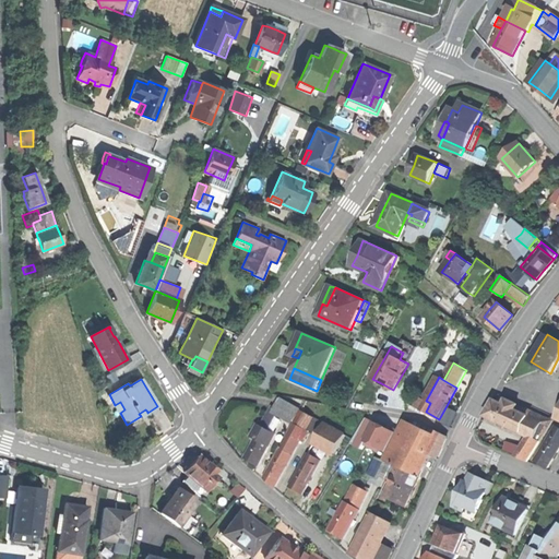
[(321,390),(318,389),(317,391),(323,394),(326,385),(323,383),(321,390)]
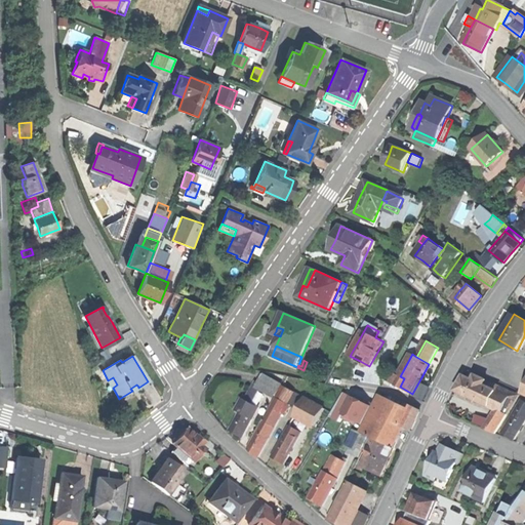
[(264,373),(258,382),(257,385),(260,387),(269,391),(275,379),(264,373)]
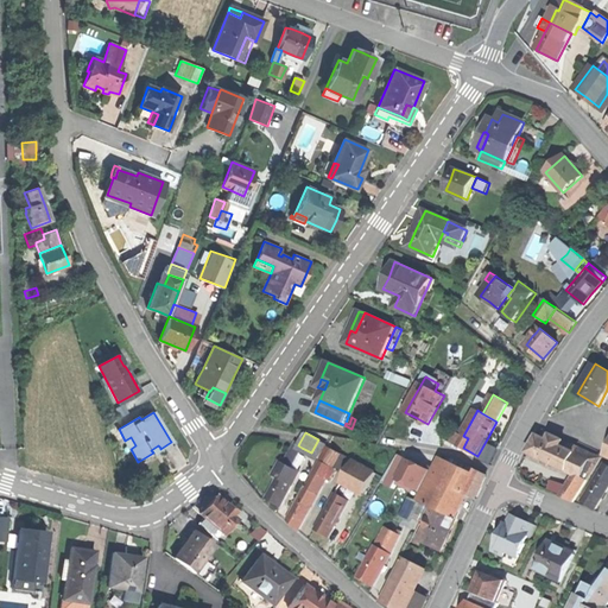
[(454,443),(463,448),(468,438),(463,436),(460,434),(454,443)]
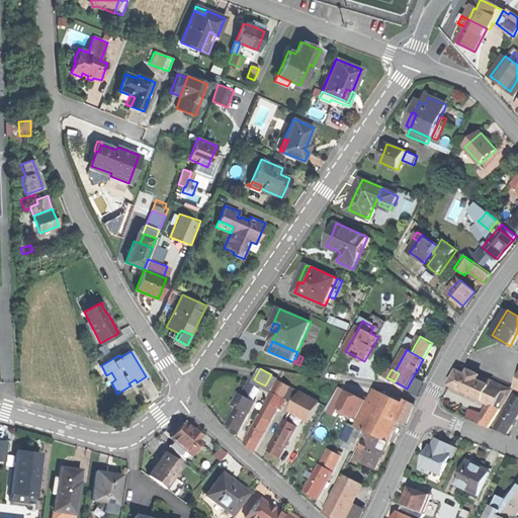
[(454,378),(450,385),(484,401),(491,385),(479,380),(482,375),(470,370),(467,375),(458,371),(454,378)]
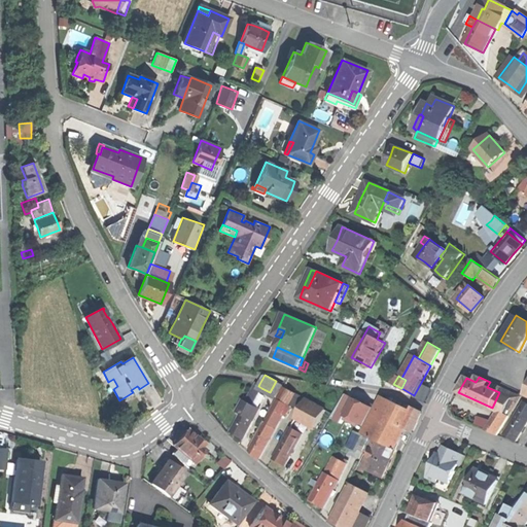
[(113,389),(117,386),(113,379),(108,382),(113,389)]
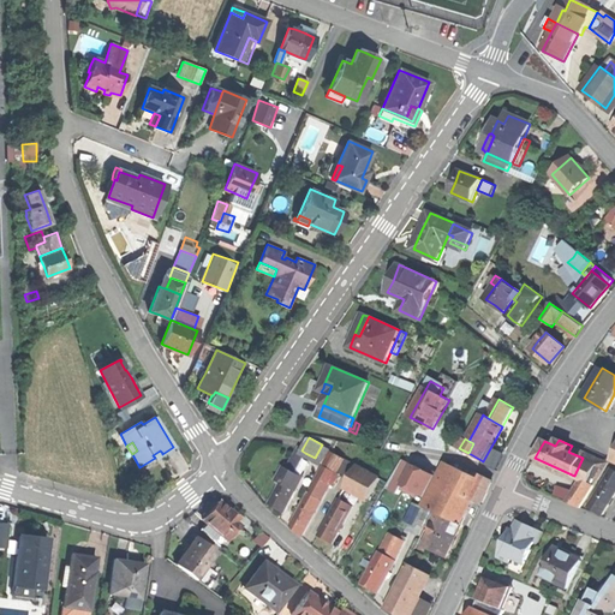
[(330,449),(322,445),(315,458),(323,463),(330,449)]
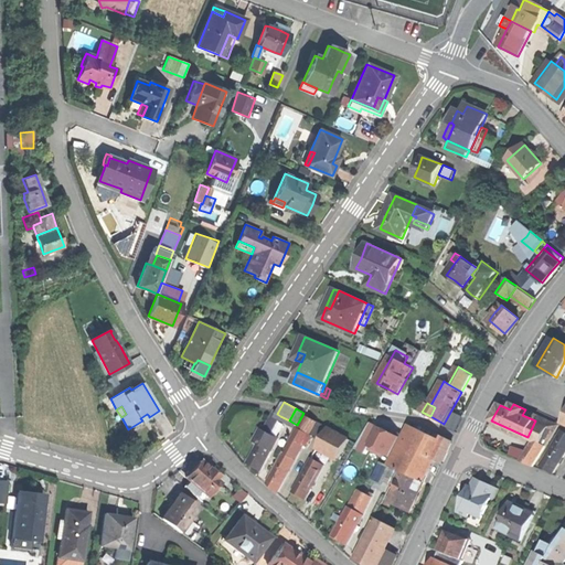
[(560,426),(525,409),(522,415),(535,420),(545,426),(537,441),(534,440),(523,461),(533,466),(560,426)]
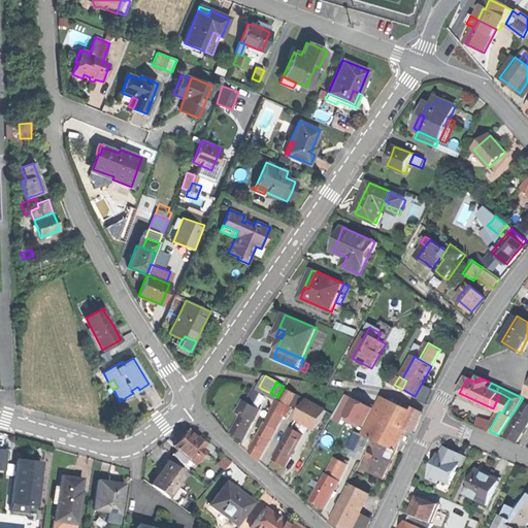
[(258,384),(254,392),(258,395),(262,389),(259,387),(260,385),(258,384)]
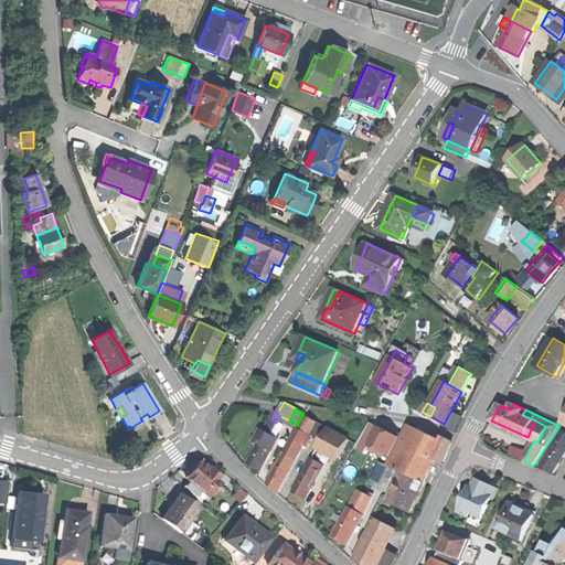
[(297,427),(302,430),(309,434),(317,422),(305,415),(297,427)]
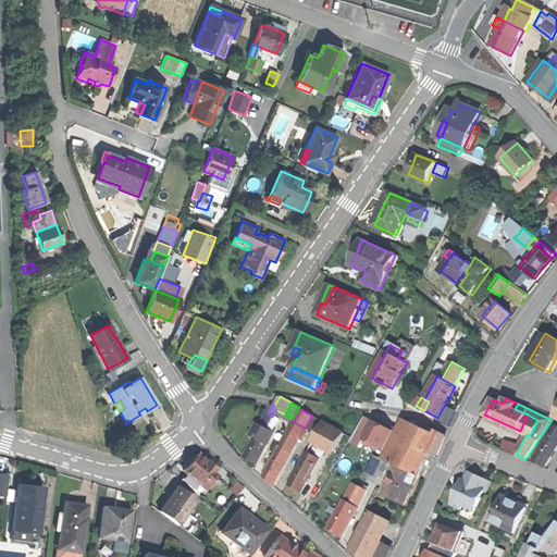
[(267,413),(262,420),(269,424),(272,417),(268,413),(267,413)]
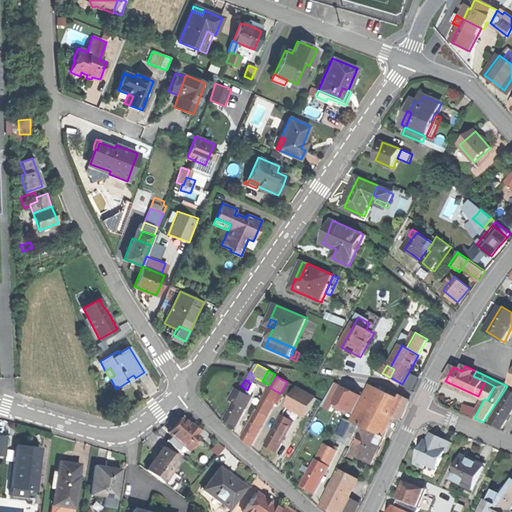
[(494,386),(485,381),(478,396),(484,399),(487,400),(494,386)]
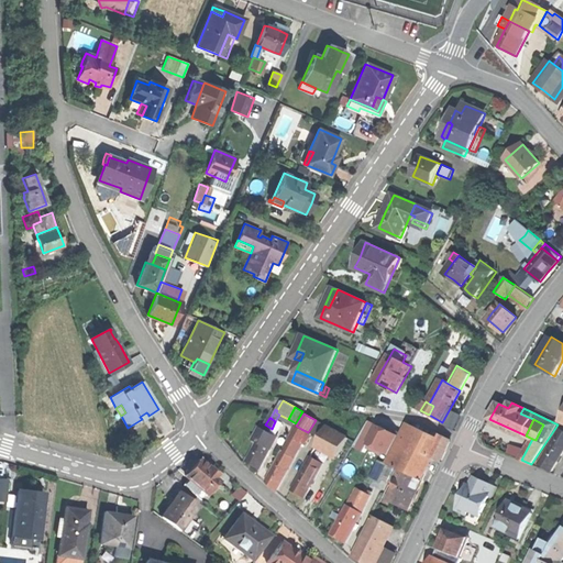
[(327,426),(316,420),(308,432),(311,434),(319,439),(327,426)]
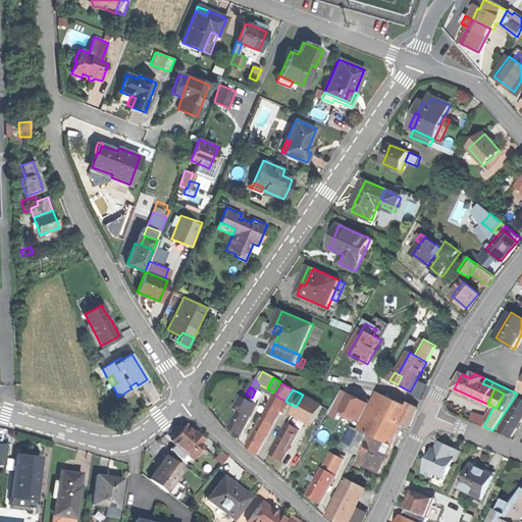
[(365,433),(368,434),(387,397),(377,392),(358,429),(359,429),(365,433)]
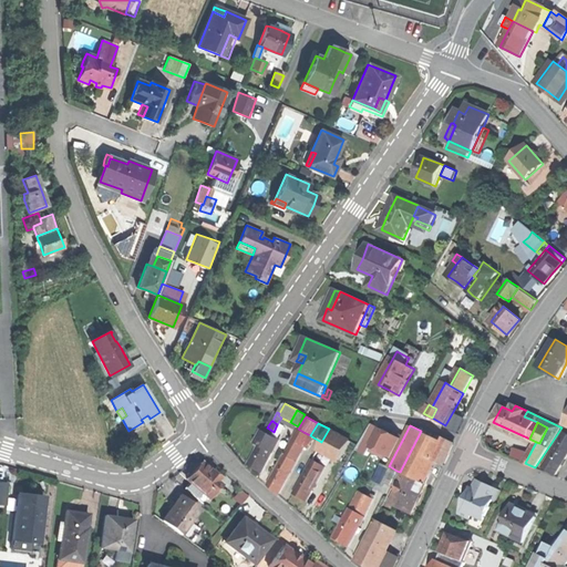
[(351,441),(329,429),(321,442),(318,449),(319,449),(325,452),(341,461),(351,441)]
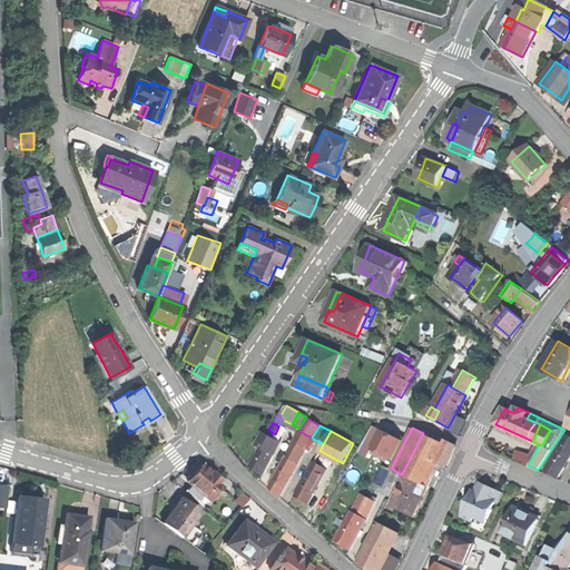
[(257,445),(262,448),(275,454),(282,442),(273,436),(265,432),(257,445)]
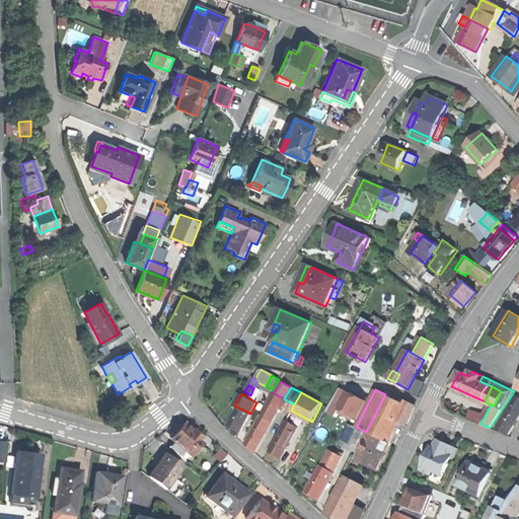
[(386,394),(378,410),(398,419),(401,411),(405,403),(386,394)]
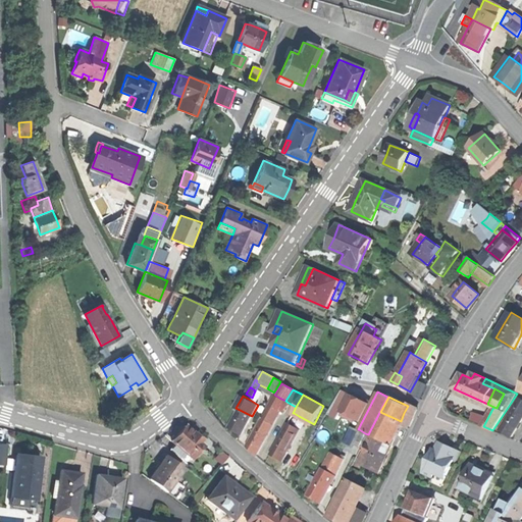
[(280,411),(282,412),(289,403),(285,401),(279,398),(274,408),(275,408),(280,411)]
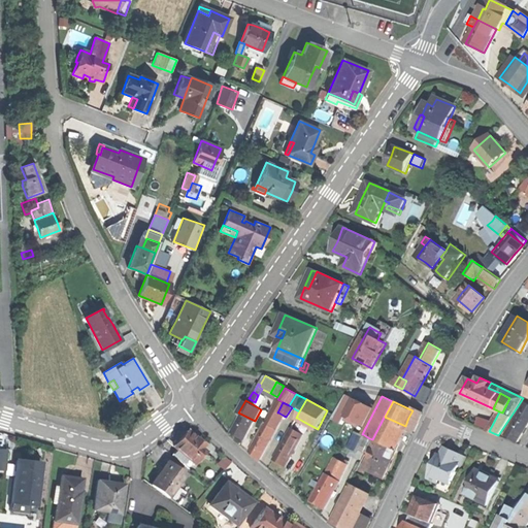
[(510,438),(517,442),(527,424),(527,403),(526,402),(505,434),(510,438)]
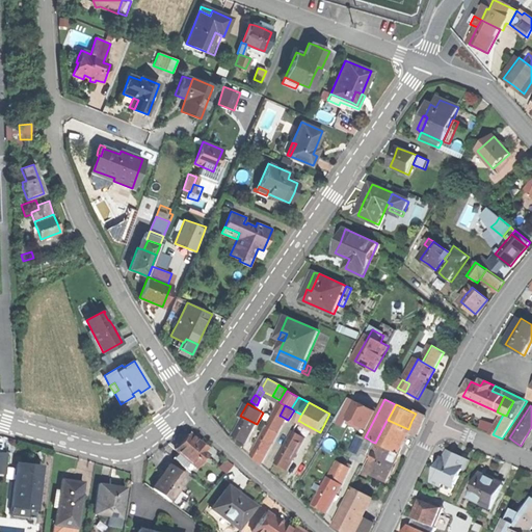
[(417,410),(416,414),(411,421),(422,426),(427,415),(417,410)]
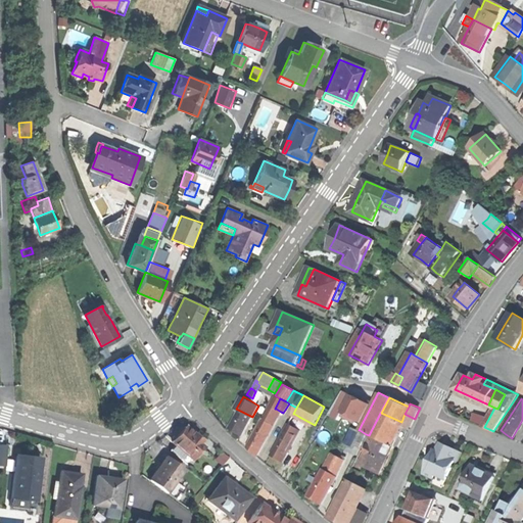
[(331,411),(324,407),(315,425),(321,428),(331,411)]
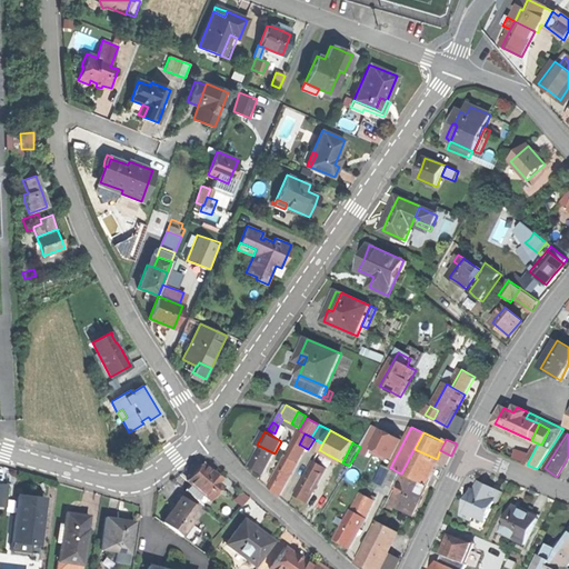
[(302,456),(306,448),(300,445),(296,452),(302,456)]
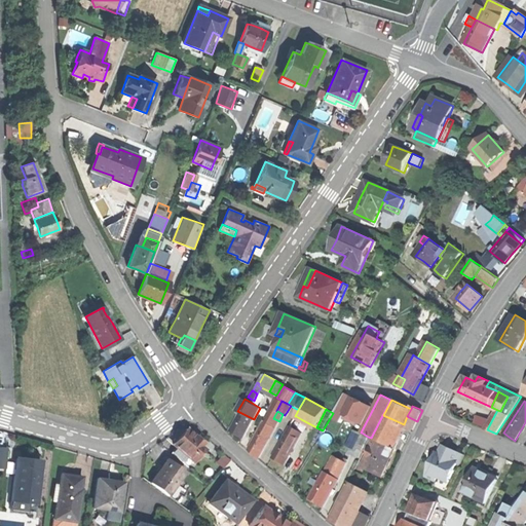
[(237,434),(243,437),(254,419),(241,413),(231,430),(237,434)]
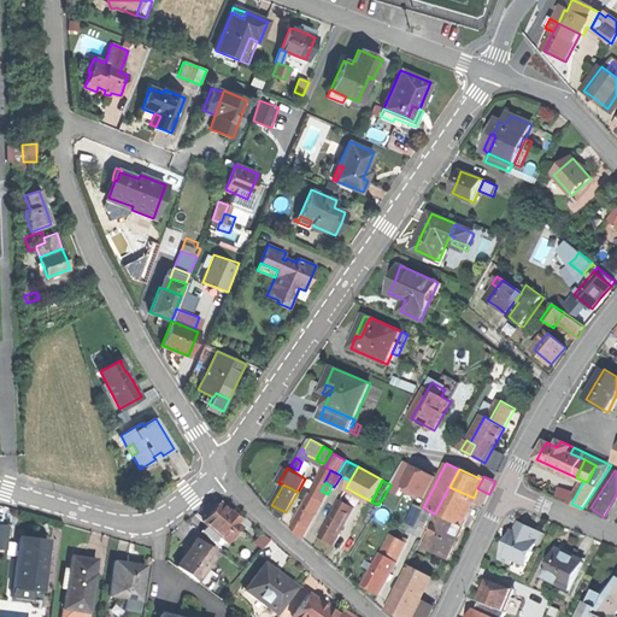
[(450,487),(441,504),(465,516),(472,500),(474,498),(450,487)]
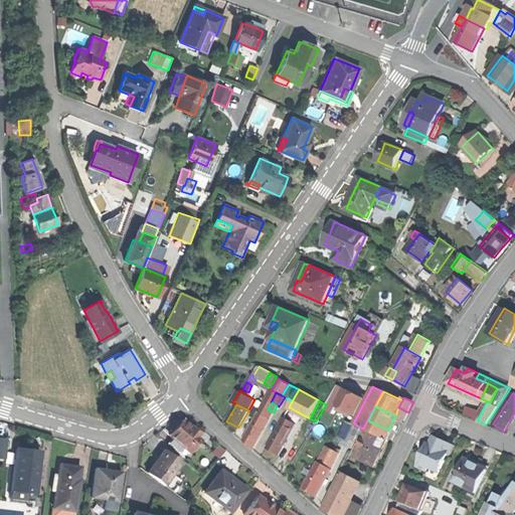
[(290,419),(295,410),(290,407),(285,417),(290,419)]
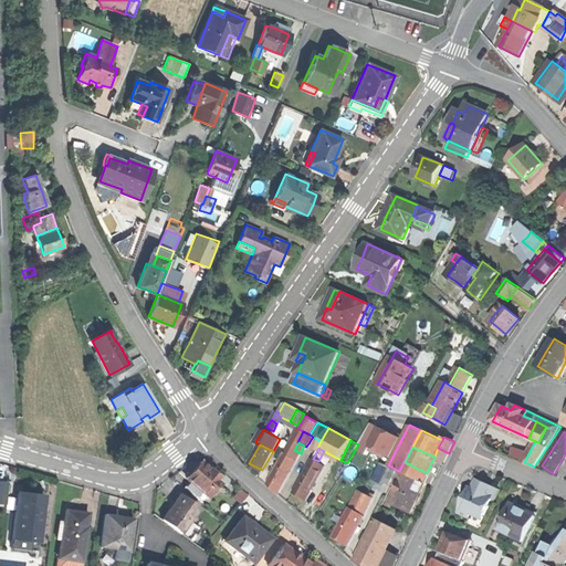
[(449,453),(438,448),(435,457),(433,459),(443,463),(449,453)]
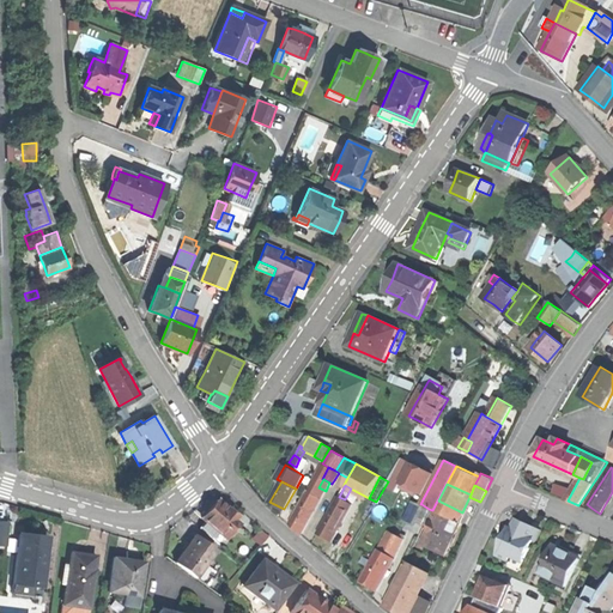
[(301,521),(307,525),(321,498),(308,491),(293,516),(301,521)]
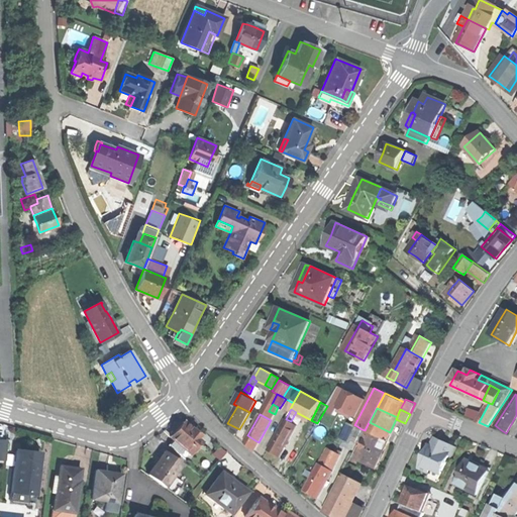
[(297,425),(291,421),(286,419),(278,433),(289,439),(297,425)]
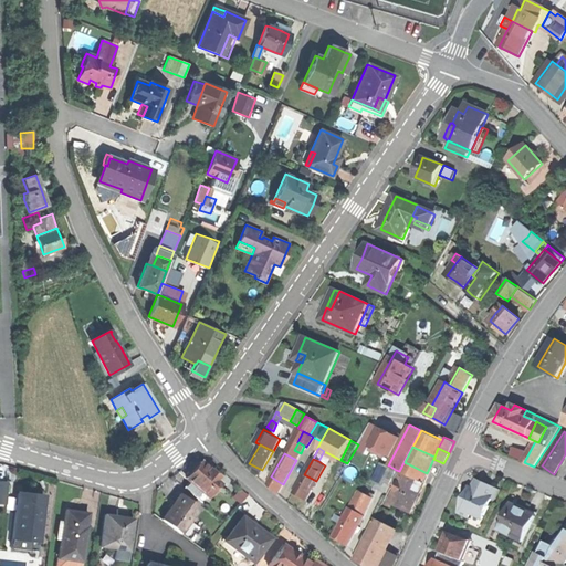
[(200,461),(186,478),(207,496),(216,486),(211,482),(213,479),(217,475),(207,467),(200,461)]
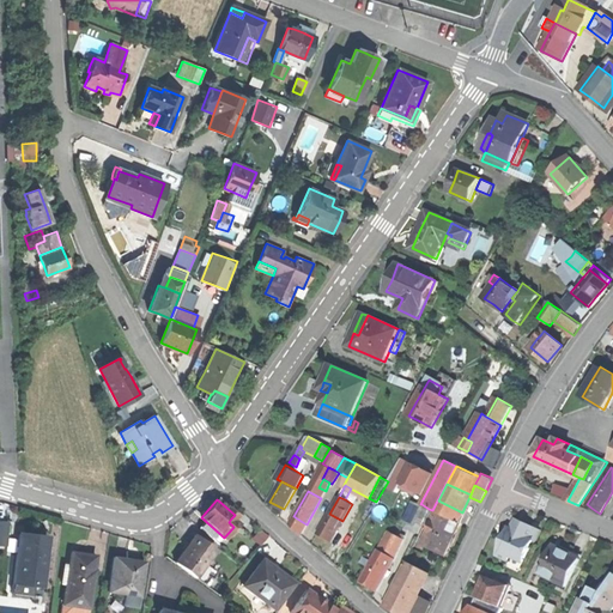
[(416,511),(420,503),(414,499),(411,509),(416,511)]
